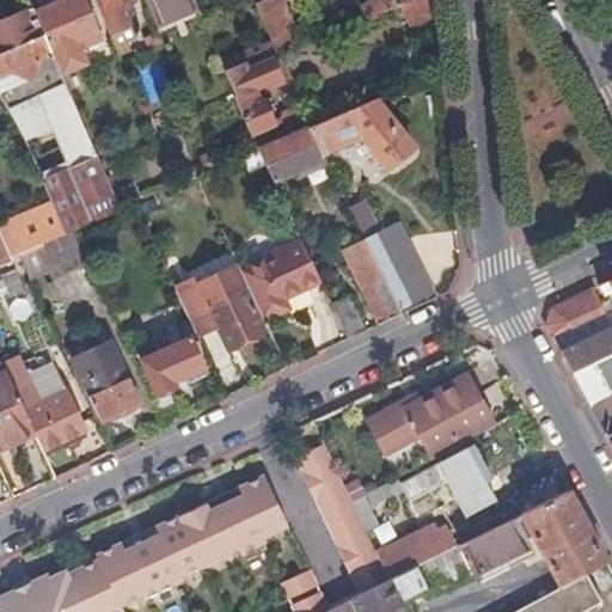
[(86,0),(62,0),(35,12),(62,75),(84,66),(86,57),(83,48),(93,43),(104,38),(86,0)]
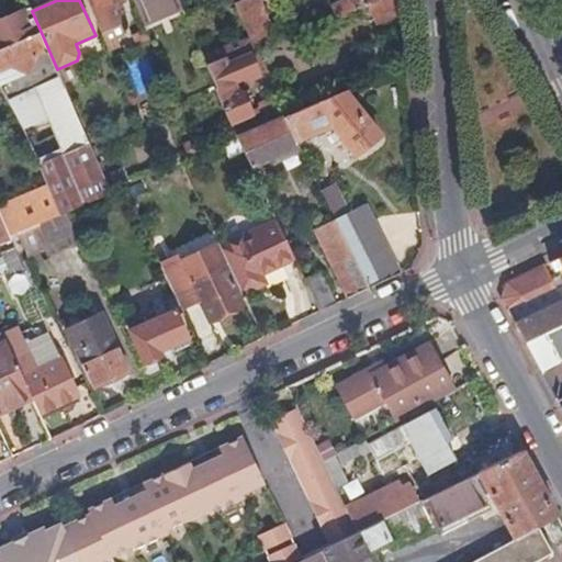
[(87,0),(109,51),(119,45),(116,40),(121,38),(120,35),(124,32),(117,17),(125,13),(121,4),(113,8),(110,1),(112,0),(87,0)]
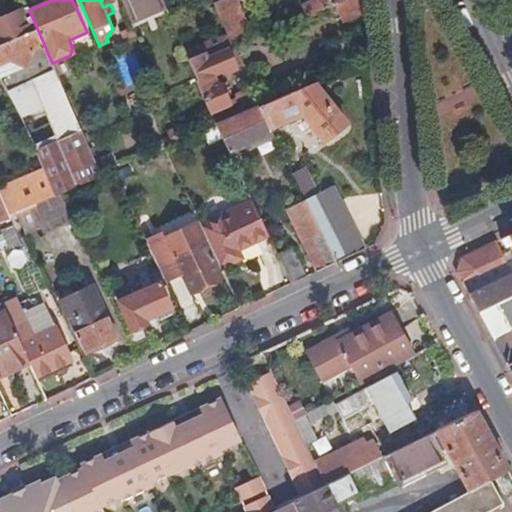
[(166,7),(162,0),(121,0),(132,22),(166,7)]
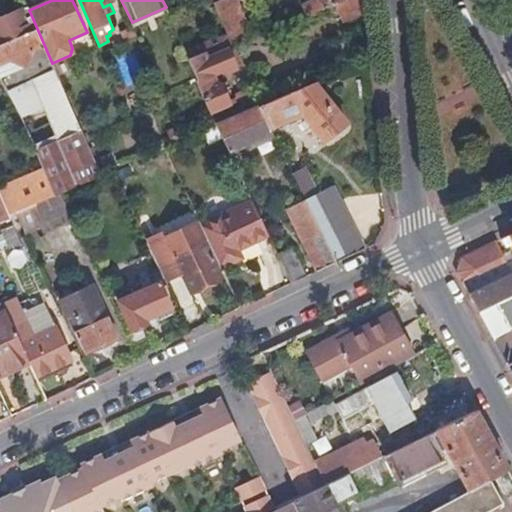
[(232,40),(241,36),(244,35),(229,0),(224,0),(214,5),(226,31),(230,41),(232,40)]
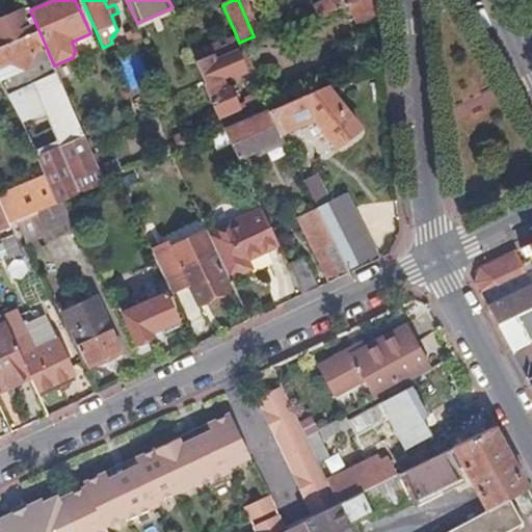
[(342,0),(343,0),(335,4),(333,0),(328,0),(315,5),(319,17),(350,4),(361,0),(342,0)]
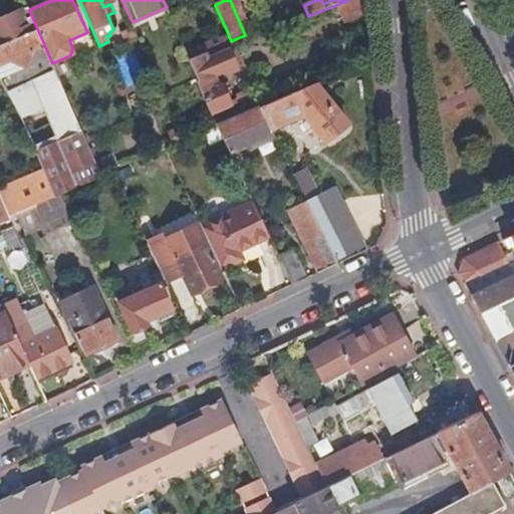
[(364,13),(363,0),(348,0),(338,4),(345,21),(364,13)]
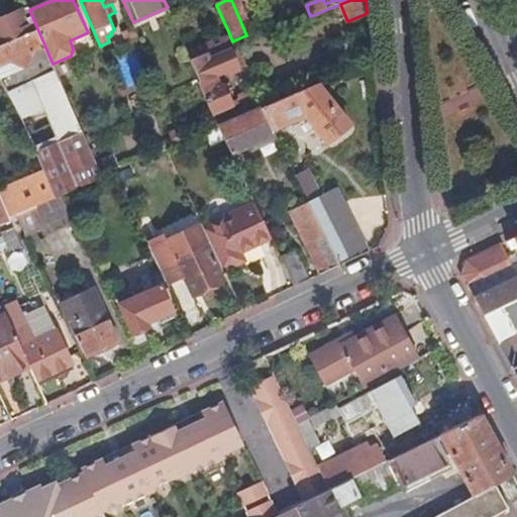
[(29,10),(28,7),(0,18),(0,72),(44,172),(56,196),(61,194),(102,176),(53,64),(29,10)]
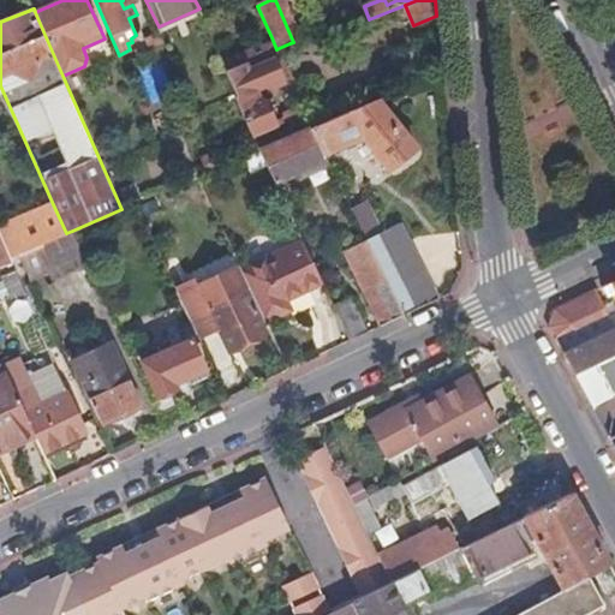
[(160,31),(145,39),(151,48),(165,43),(160,31)]
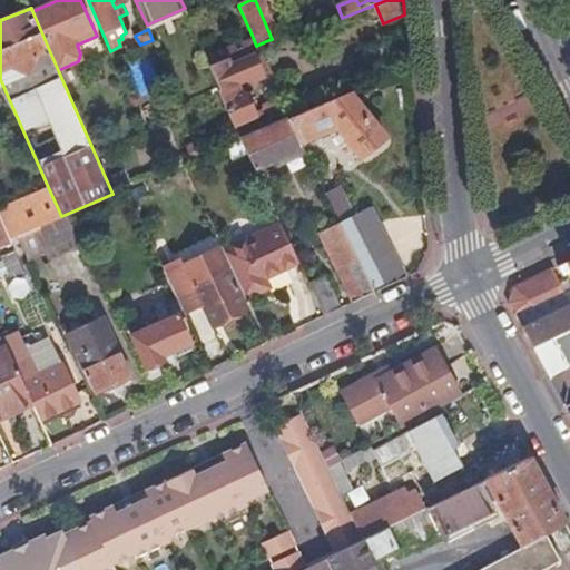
[(252,35),(206,55),(236,127),(277,109),(274,102),(265,107),(264,110),(258,112),(249,94),(243,90),(238,82),(247,79),(254,81),(267,76),(269,69),(258,45),(256,46),(252,35)]
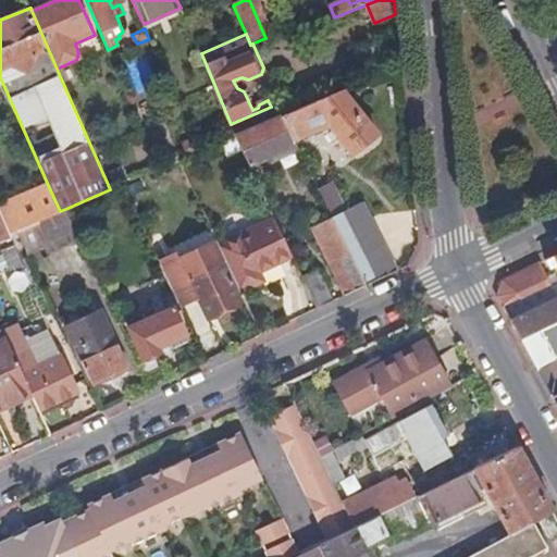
[(87,78),(99,72),(94,58),(81,64),(87,78)]
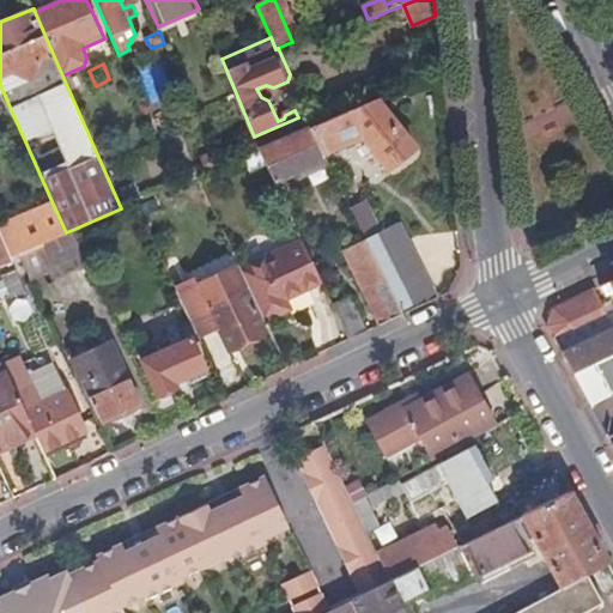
[(414,149),(374,99),(310,128),(323,155),(364,138),(390,170),(414,149)]
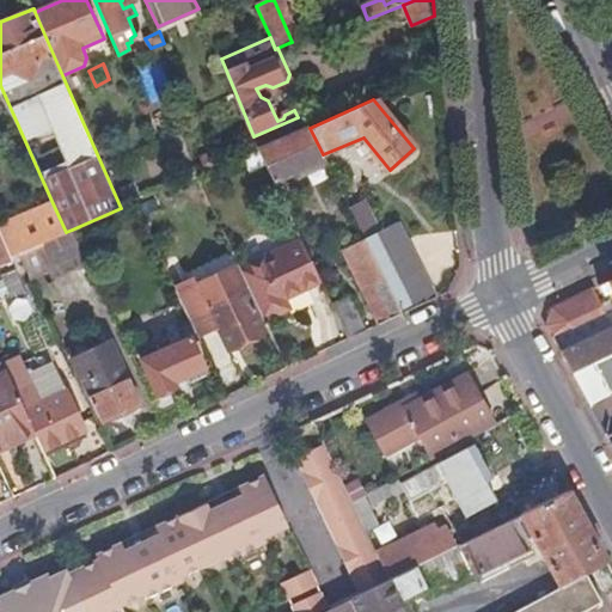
[(298,117),(254,136),(259,148),(275,183),(326,160),(323,154),(310,128),(303,115),(298,117)]
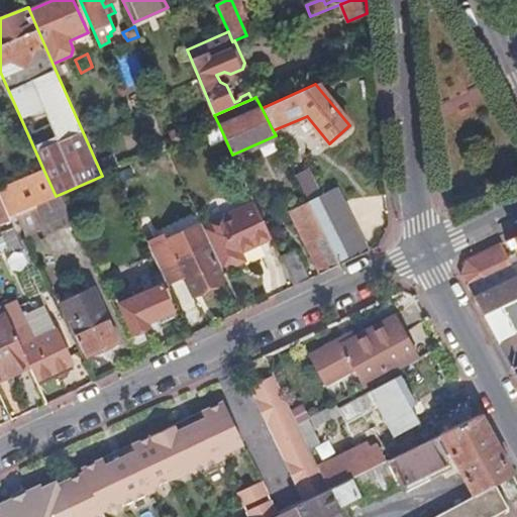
[(103,173),(118,166),(113,154),(98,161),(103,173)]
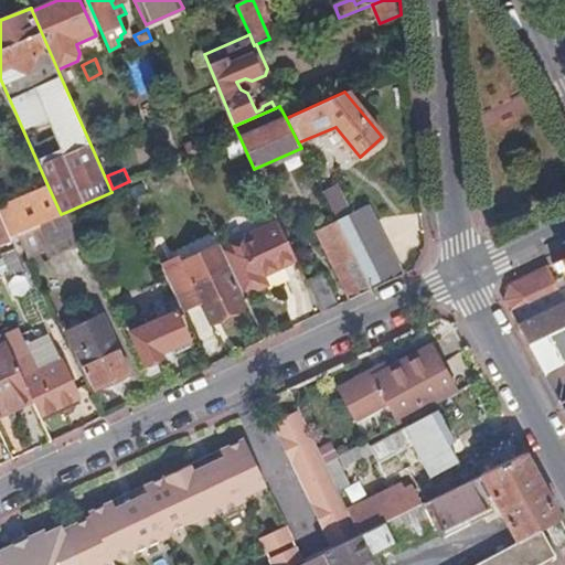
[(338,220),(372,289),(402,275),(368,205),(351,214),(336,185),(323,192),(338,220)]
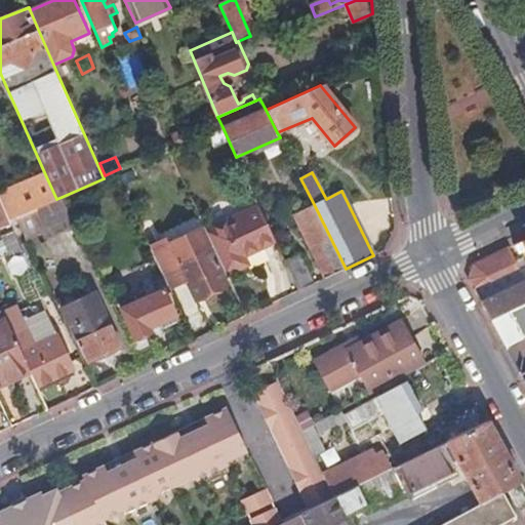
[(0,196),(10,219),(16,216),(39,206),(56,199),(45,174),(0,194),(0,196)]
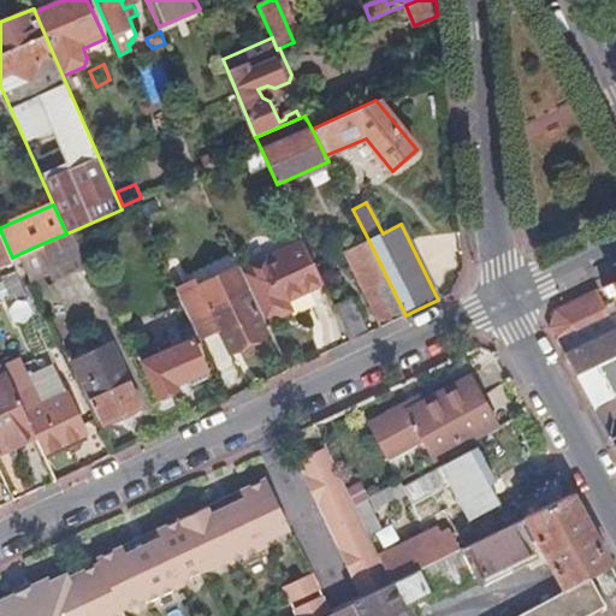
[(0,230),(0,264),(13,259),(12,258),(0,230)]
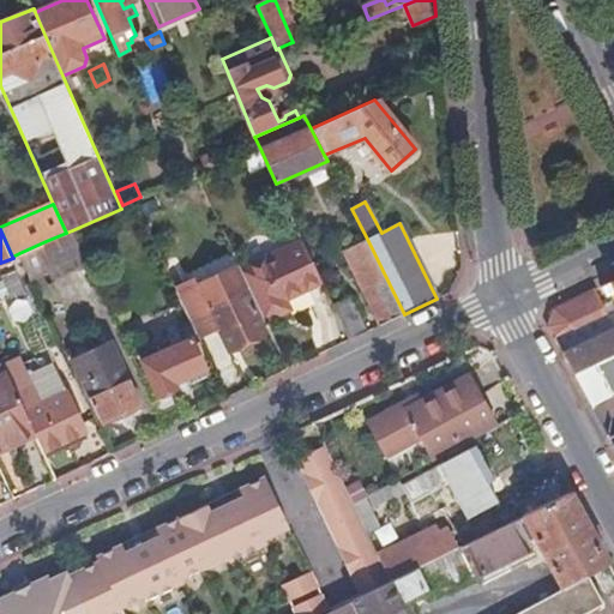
[(66,233),(46,241),(59,270),(86,258),(72,230),(66,233)]
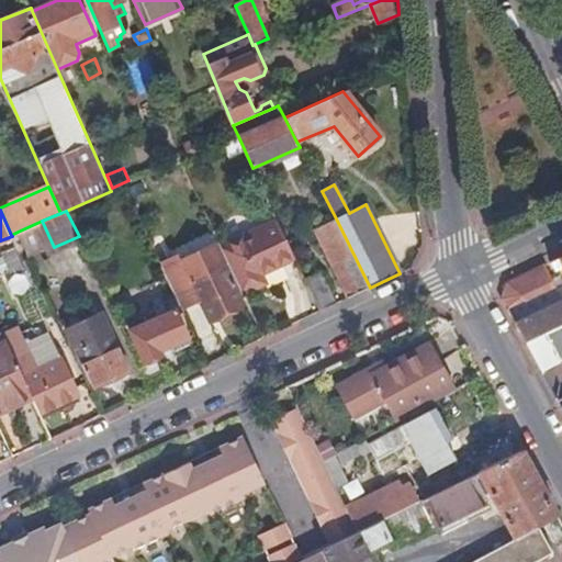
[(315,229),(348,298),(370,288),(336,218),(315,229)]
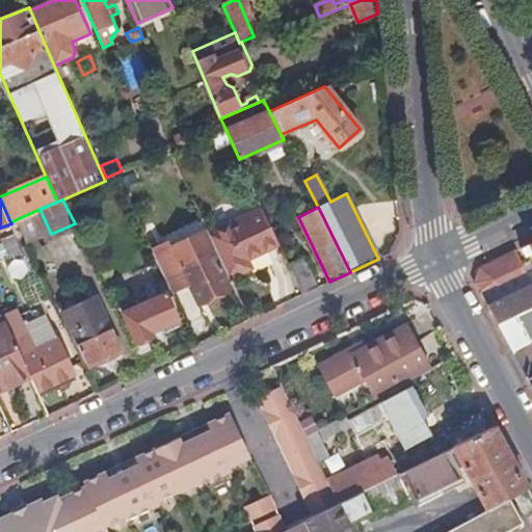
[(217,248),(233,282),(255,271),(250,263),(282,248),(265,214),(212,239),(217,248)]
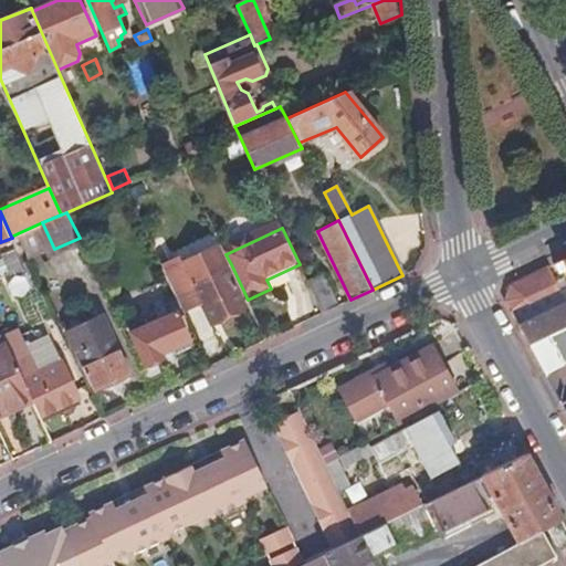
[(169,264),(189,306),(200,301),(211,323),(247,306),(228,266),(231,264),(226,254),(221,243),(182,262),(180,259),(169,264)]
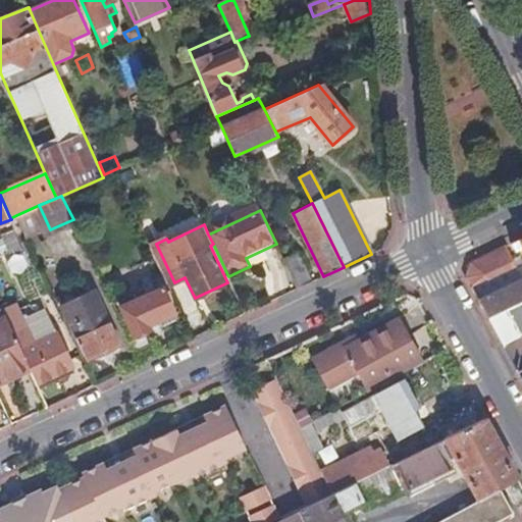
[(521,238),(512,244),(515,252),(521,248),(521,278),(506,247),(470,263),(467,278),(488,317),(521,302),(521,238)]
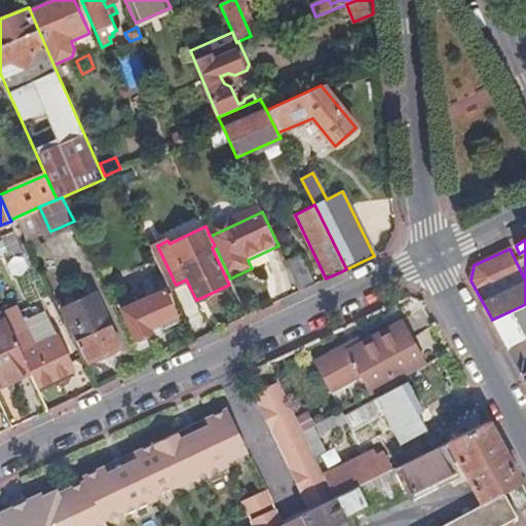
[(150,247),(170,288),(176,285),(157,246),(150,247)]
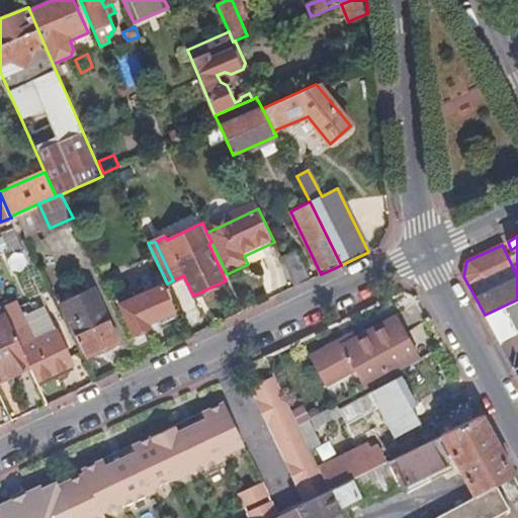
[(281,256),(294,286),(311,278),(296,250),(281,256)]
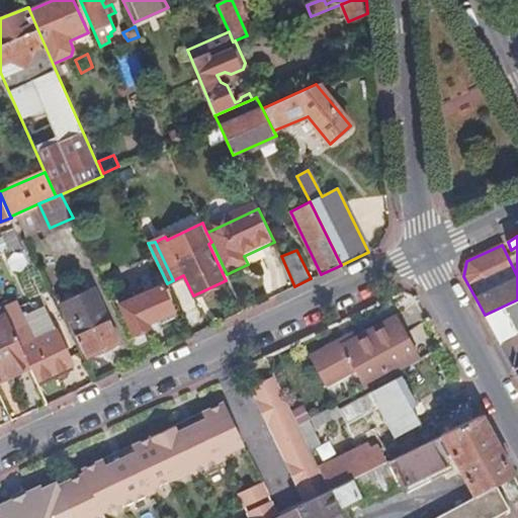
[(135,335),(143,332),(159,324),(175,318),(172,312),(174,311),(162,285),(161,286),(157,276),(142,283),(146,292),(119,305),(135,335)]
